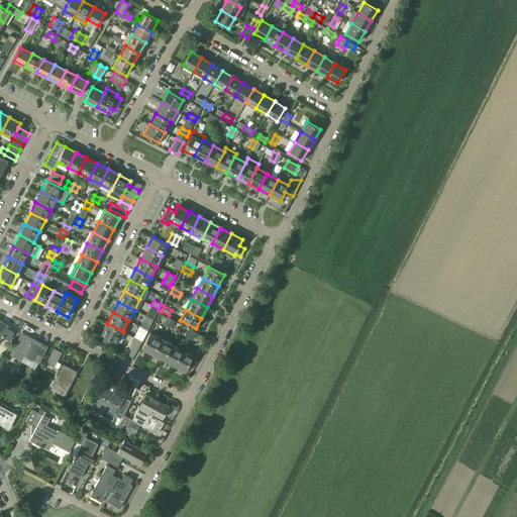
[(0,320),(0,339),(1,337),(2,338),(3,337),(9,340),(13,332),(6,329),(8,325),(0,320)]
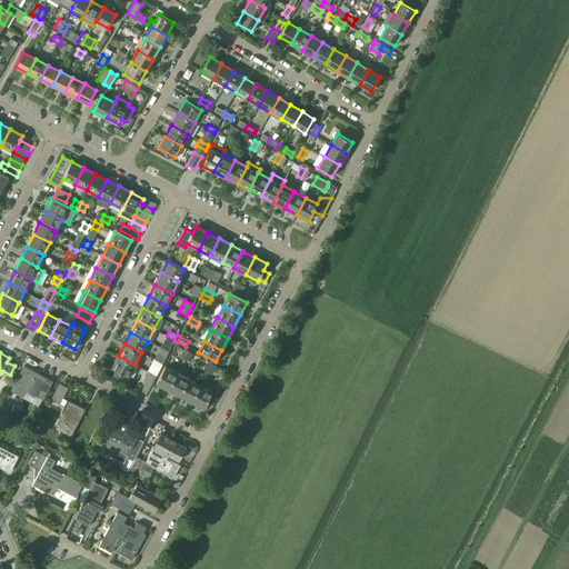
[(121,380),(125,375),(129,377),(136,365),(118,356),(111,368),(117,370),(113,376),(121,380)]
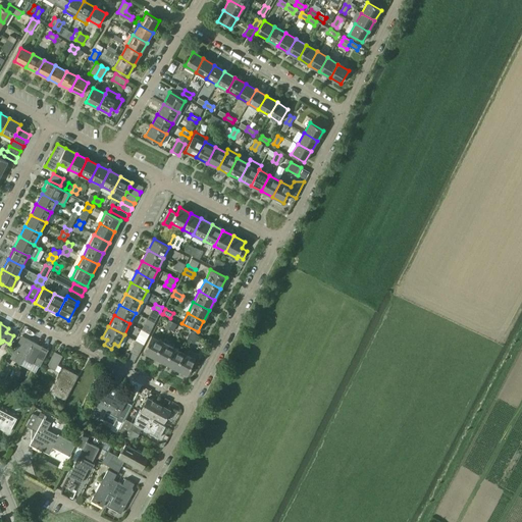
[(141,329),(136,341),(137,341),(144,345),(149,333),(142,329),(141,329)]
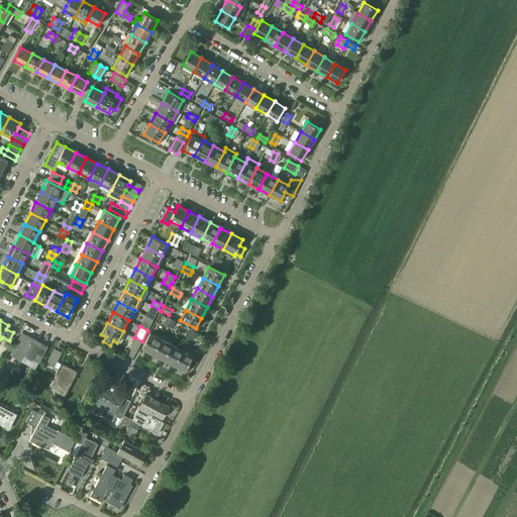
[(188,338),(192,330),(188,328),(184,336),(188,338)]
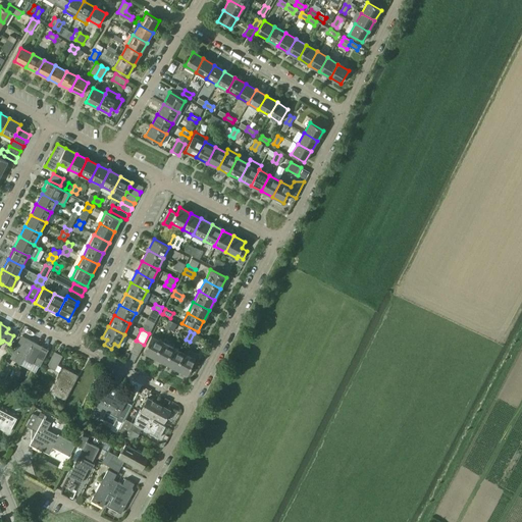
[(12,354),(10,358),(21,364),(24,358),(39,366),(48,350),(22,335),(12,354)]
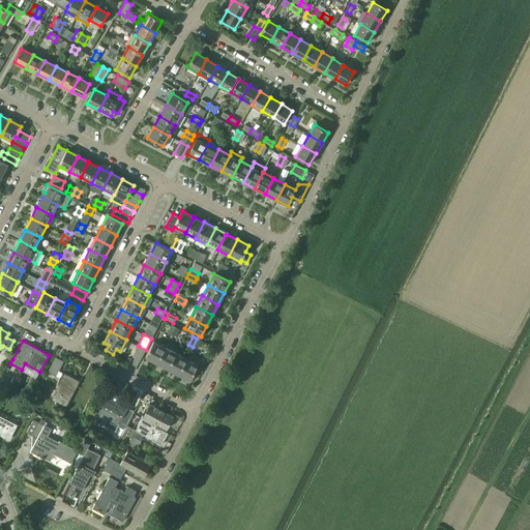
[(153,342),(145,357),(156,363),(165,347),(153,342)]
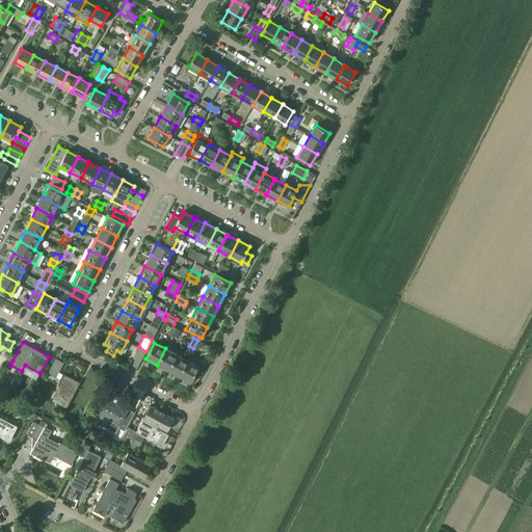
[(132,358),(140,363),(147,351),(139,347),(132,358)]
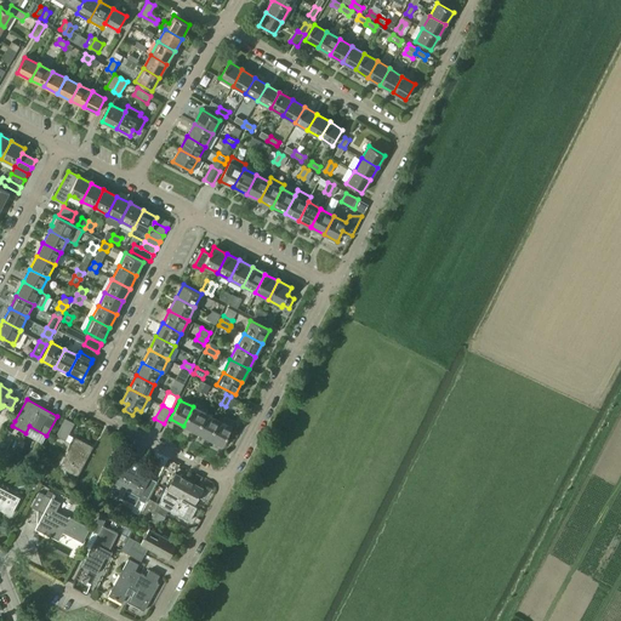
[(193,406),(183,426),(197,432),(206,414),(193,406)]
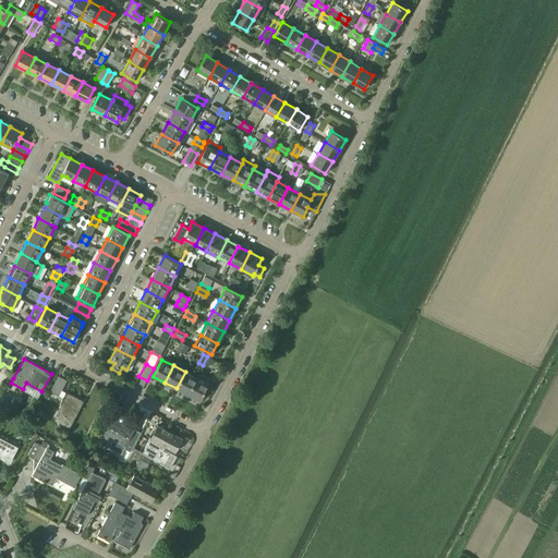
[(187,395),(196,377),(185,372),(177,388),(187,395)]
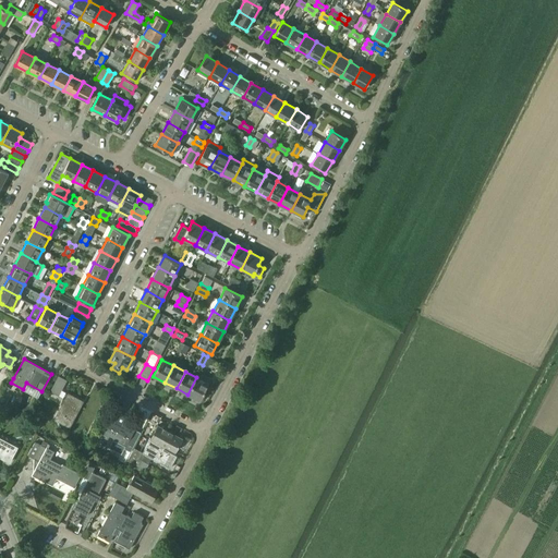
[(58,375),(50,390),(59,396),(67,380),(58,375)]
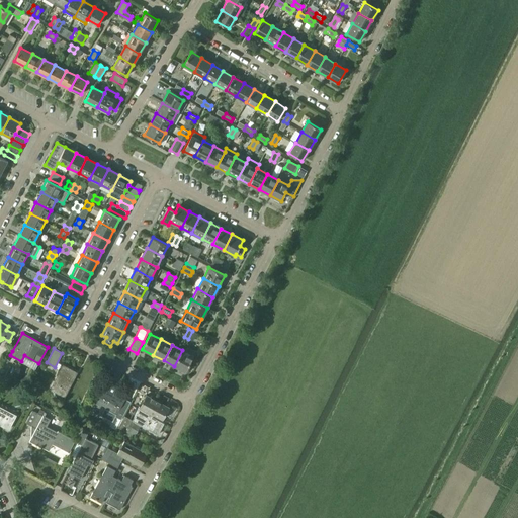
[(191,366),(189,365),(193,356),(182,350),(174,366),(185,372),(186,371),(188,372),(191,366)]
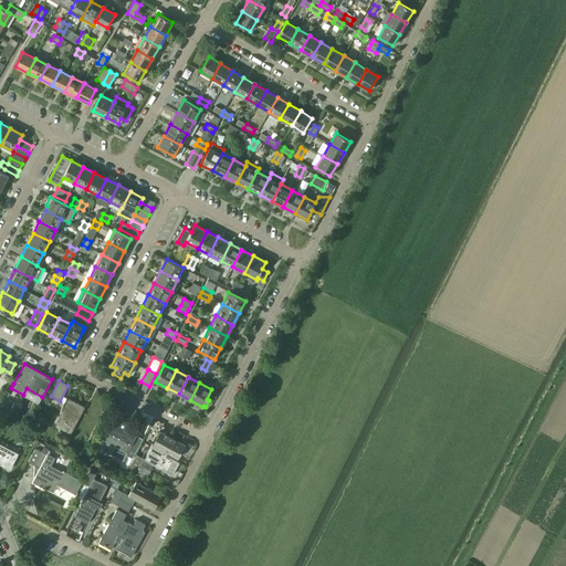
[(69,399),(55,426),(70,433),(83,407),(69,399)]
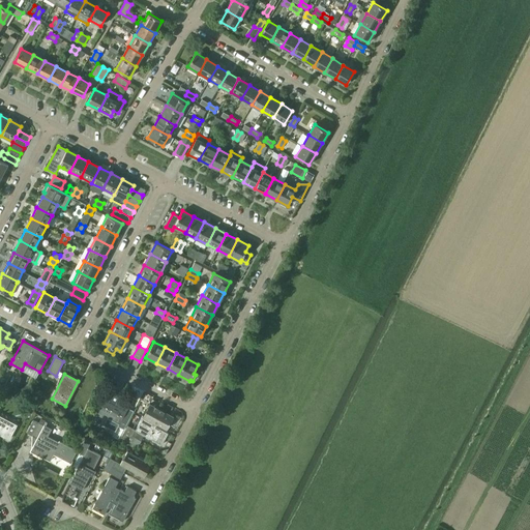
[(107,394),(97,412),(104,415),(105,414),(108,415),(107,417),(104,424),(115,432),(118,427),(119,423),(127,408),(128,406),(117,400),(119,395),(115,392),(112,398),(107,394)]
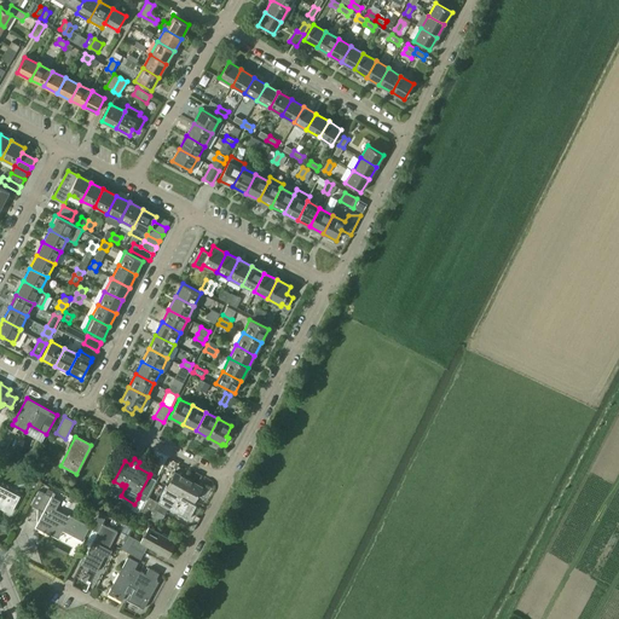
[(0,464),(0,508),(10,513),(17,498),(4,491),(5,490),(0,486),(0,466),(0,464)]
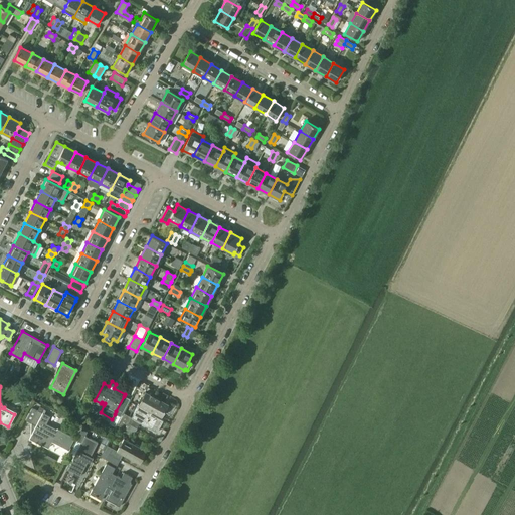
[(146,392),(138,405),(152,412),(153,411),(162,416),(168,404),(146,392)]
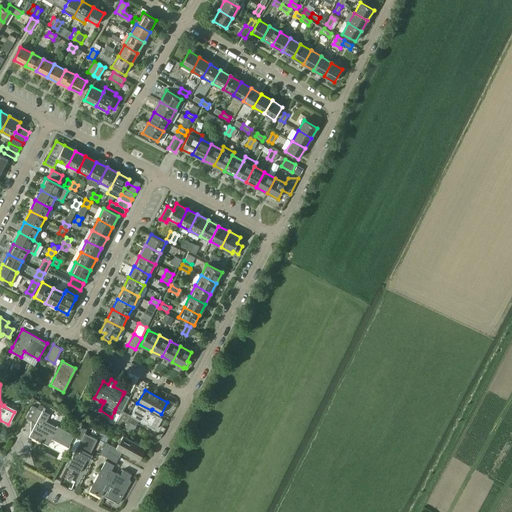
[(115,409),(114,412),(120,414),(129,397),(123,394),(115,409)]
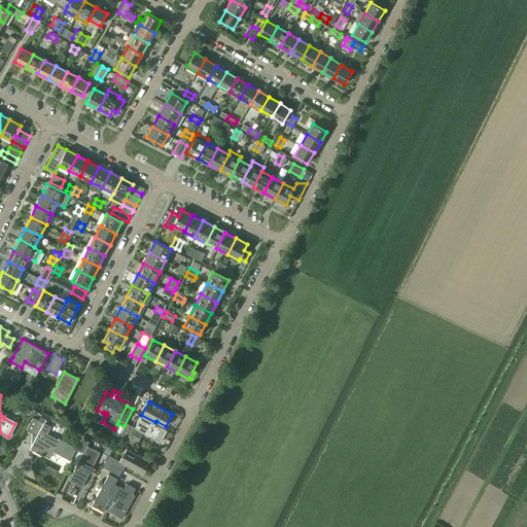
[(132,426),(127,437),(132,440),(135,434),(140,437),(141,437),(143,432),(161,442),(167,430),(154,424),(155,422),(141,415),(138,421),(135,427),(132,426)]
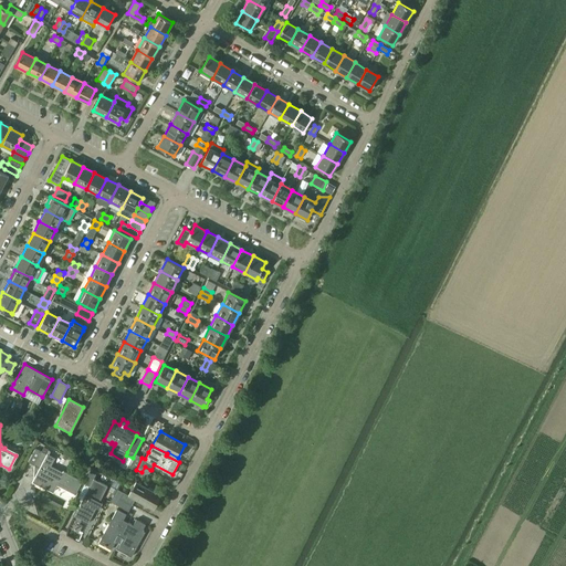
[(35,448),(29,462),(34,464),(34,465),(40,468),(33,481),(53,492),(58,484),(75,494),(82,481),(63,471),(63,472),(52,467),(50,465),(53,458),(49,456),(51,451),(44,447),(42,451),(37,449),(35,448)]
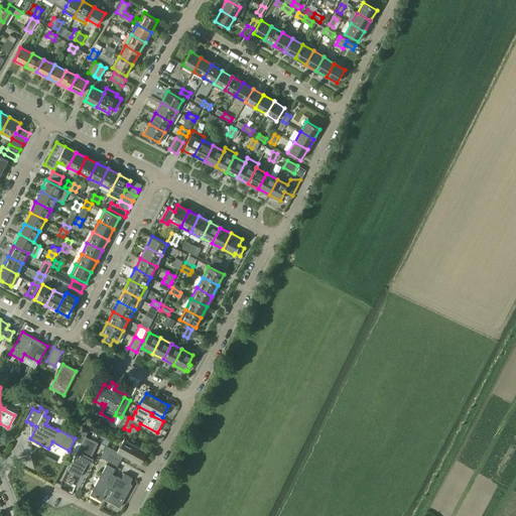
[(124,428),(129,417),(124,414),(118,425),(124,428)]
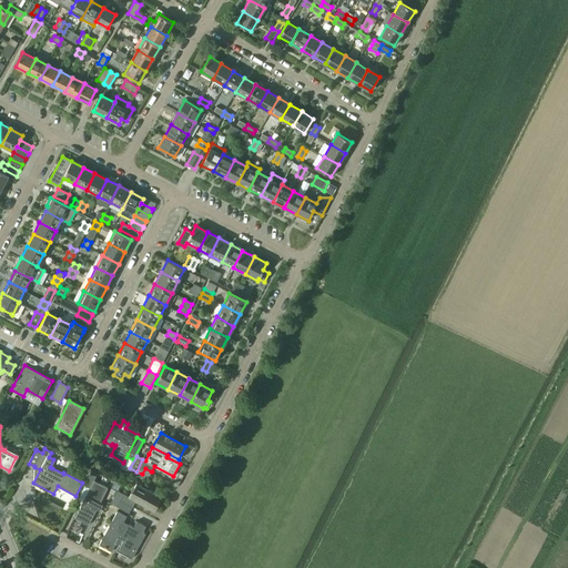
[(145,468),(142,474),(149,478),(151,472),(145,468)]
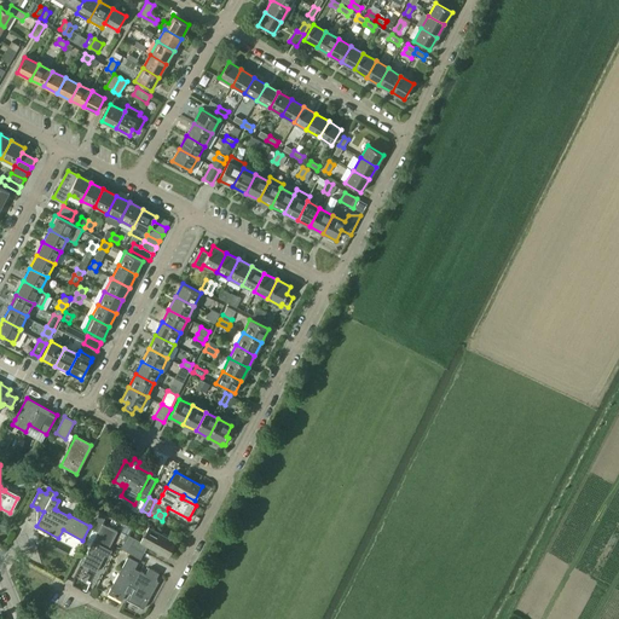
[(100,513),(92,528),(98,532),(99,531),(103,524),(106,516),(100,513)]
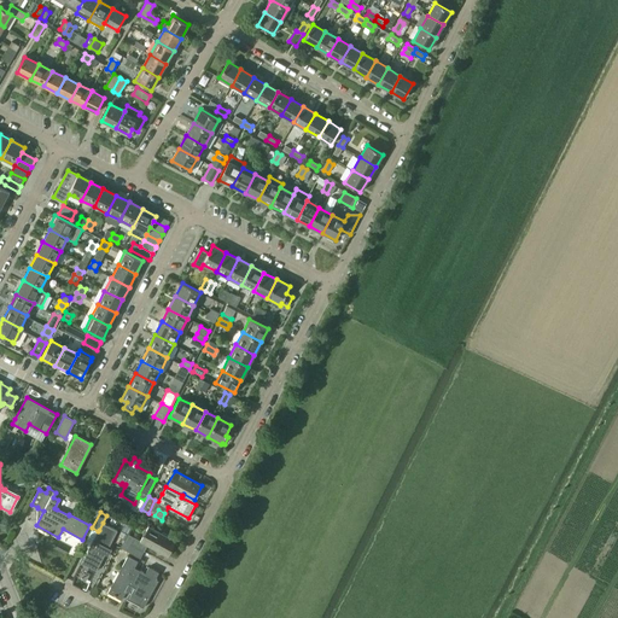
[(117,520),(115,526),(124,531),(127,525),(117,520)]
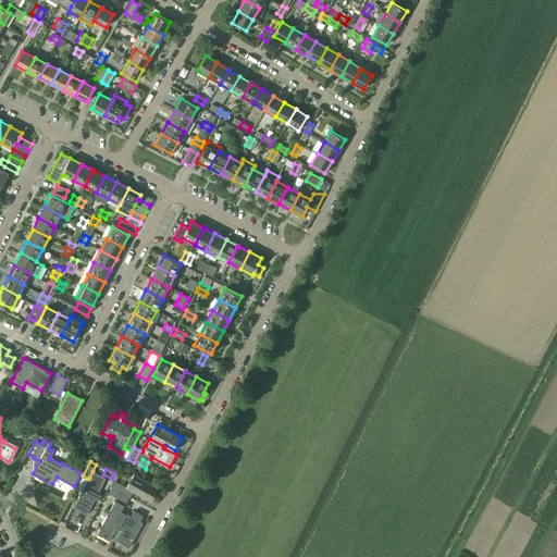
[(106,478),(93,471),(89,478),(88,479),(73,507),(82,511),(87,515),(89,511),(88,511),(96,498),(98,499),(97,500),(98,500),(100,495),(97,494),(106,478)]
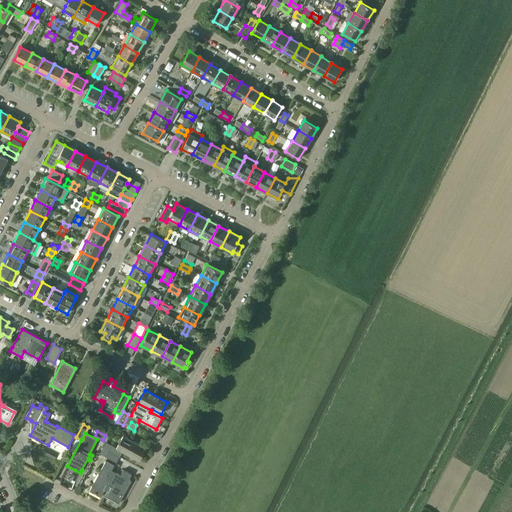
[(111,445),(108,451),(119,457),(119,456),(122,452),(139,461),(146,448),(138,443),(134,441),(123,435),(116,448),(111,445)]
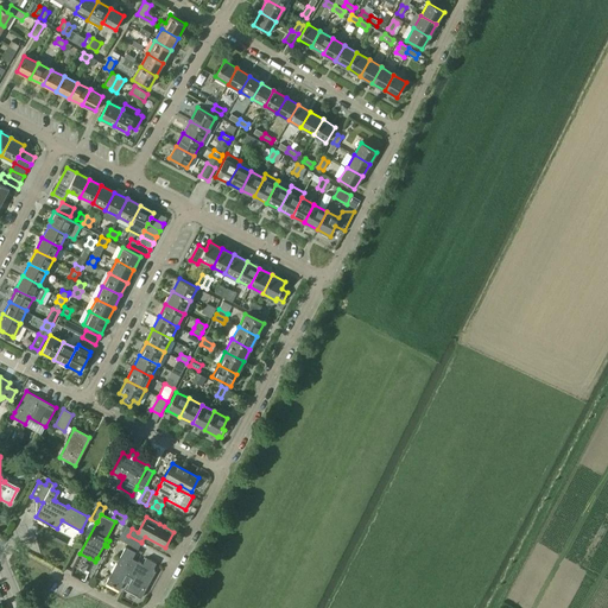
[(120,525),(114,536),(119,538),(124,527),(120,525)]
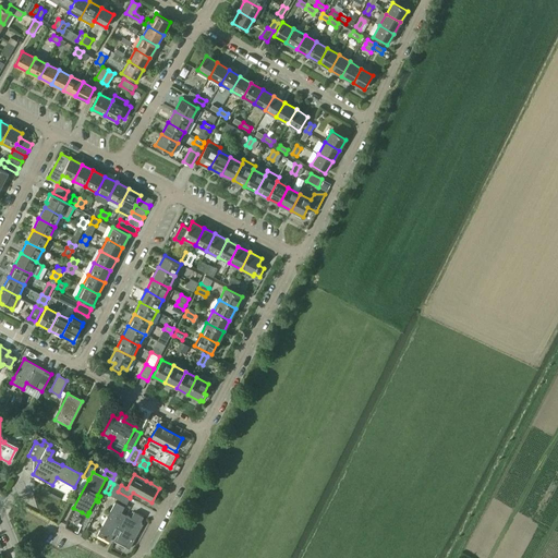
[(113,484),(109,494),(114,497),(118,492),(121,485),(116,482),(113,484)]
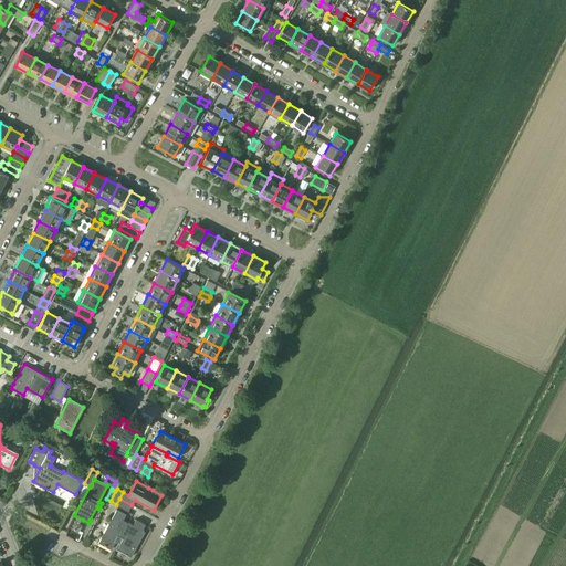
[(119,499),(116,504),(128,511),(132,505),(119,499)]
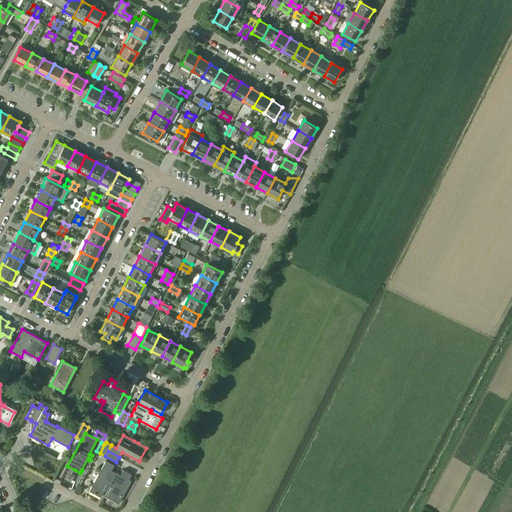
[(101,468),(89,490),(100,497),(104,490),(105,489),(103,488),(106,484),(108,485),(111,481),(116,472),(112,470),(115,464),(106,460),(101,468)]
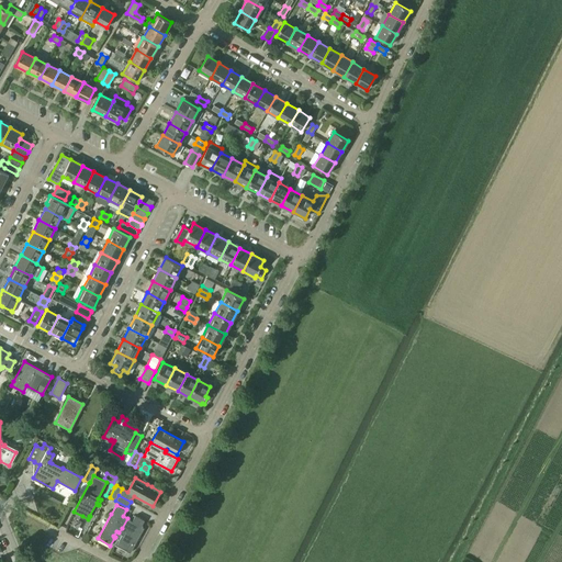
[(116,540),(114,544),(131,552),(144,528),(142,526),(145,520),(135,515),(132,520),(127,518),(122,528),(119,532),(122,535),(120,539),(117,538),(116,540)]
